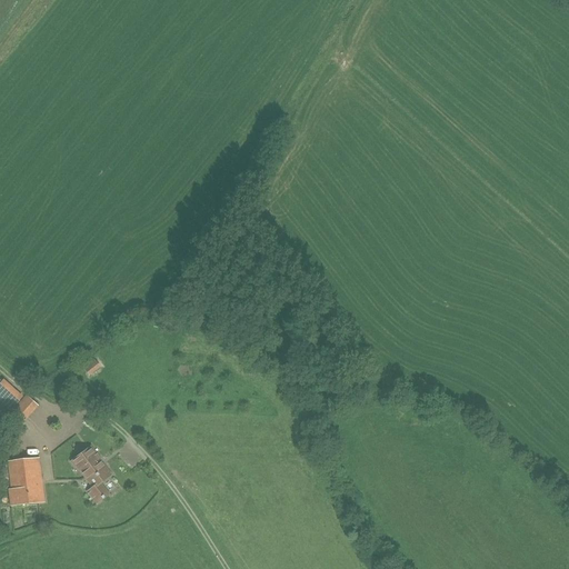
[(93,359),(83,368),(89,376),(100,367),(93,359)]
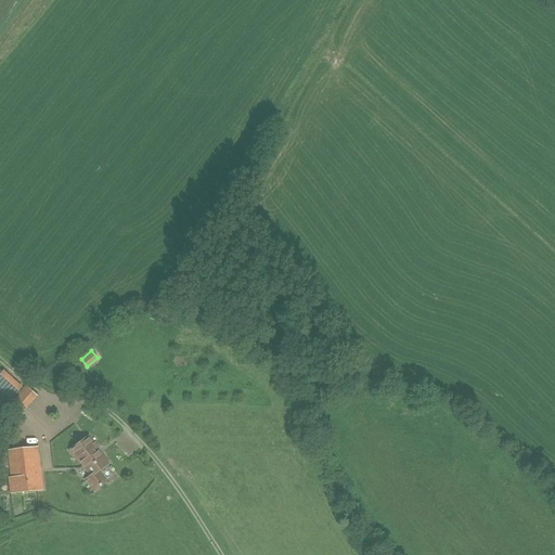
[(0,394),(9,401),(20,388),(8,377),(0,387),(0,394)]
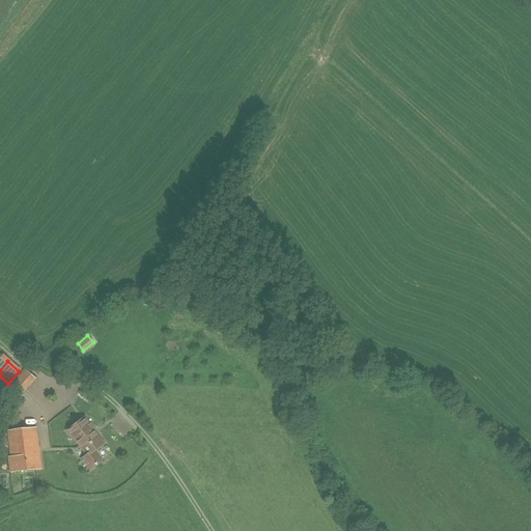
[(9,383),(21,393),(35,379),(24,368),(9,383)]
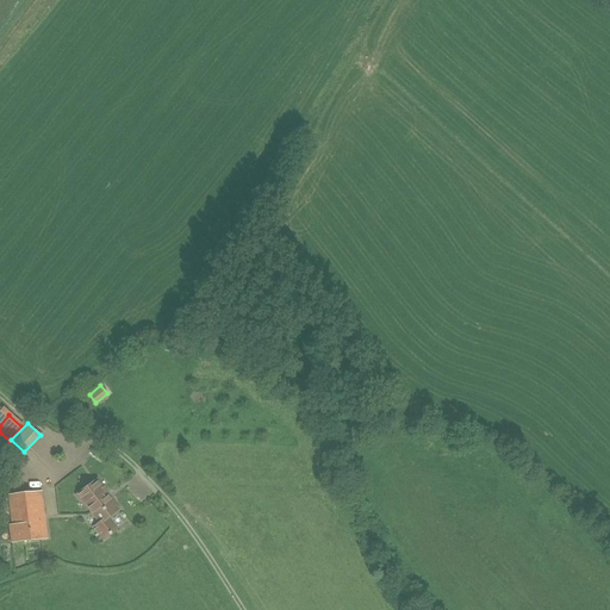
[(98,481),(76,496),(80,502),(81,500),(99,524),(93,529),(103,542),(114,533),(106,521),(118,512),(107,497),(109,496),(98,481)]
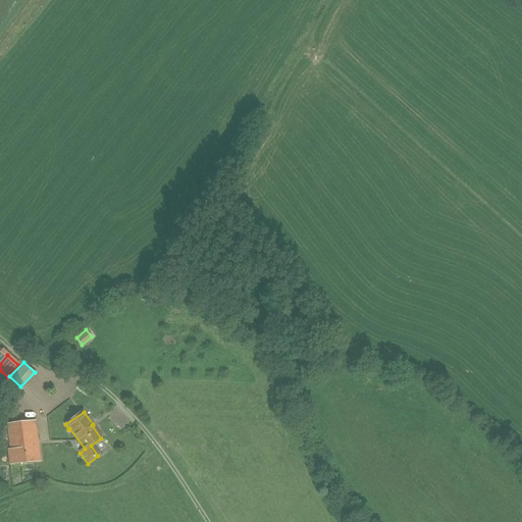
[(8,449),(9,464),(39,461),(36,420),(7,423),(10,449),(8,449)]
